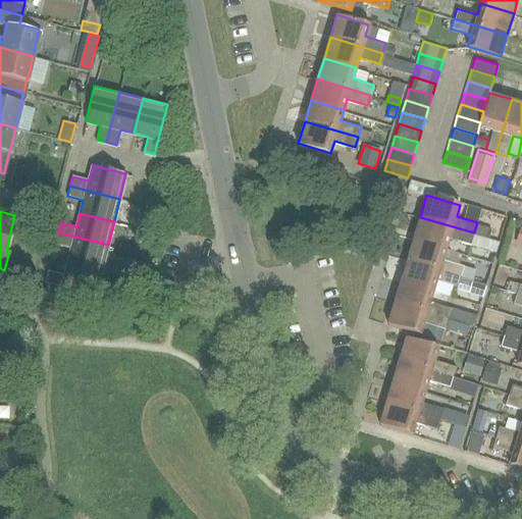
[(471,242),(474,232),(420,217),(414,238),(448,248),(451,237),(471,242)]
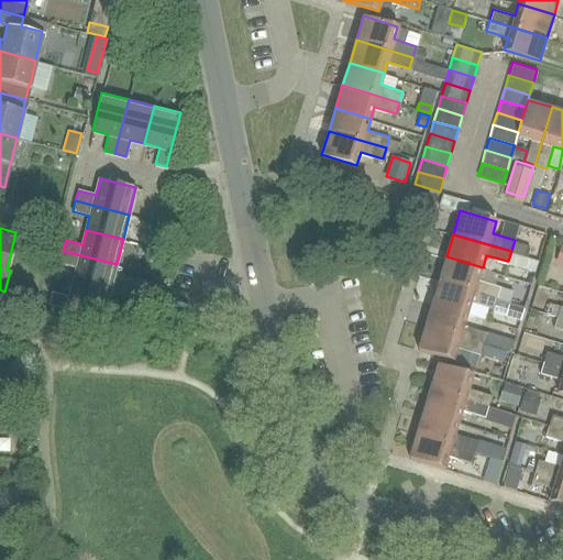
[(515,240),(511,251),(527,255),(530,244),(515,240)]
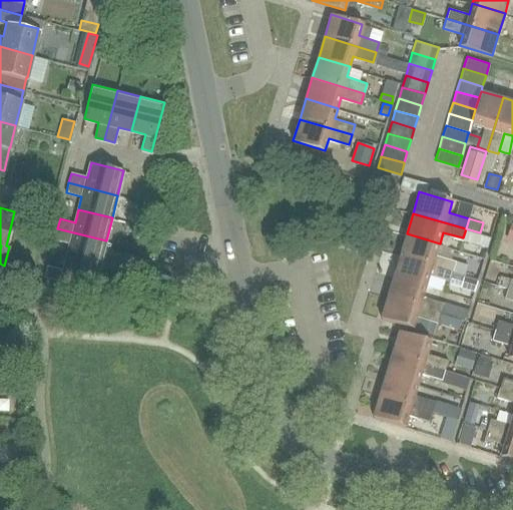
[(57,228),(55,238),(70,242),(66,256),(100,265),(106,240),(57,228)]
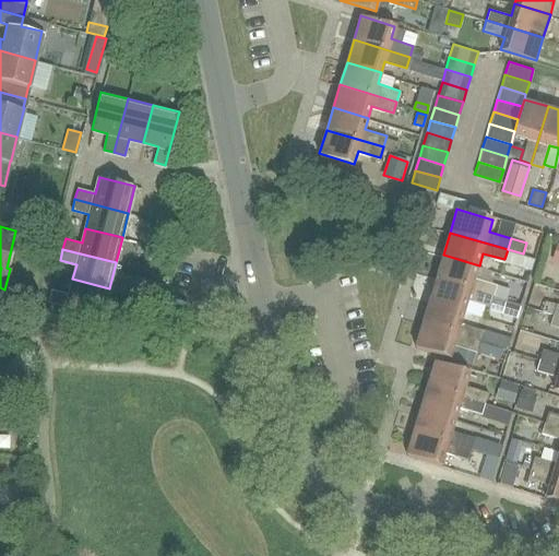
[(476,278),(479,265),(443,255),(437,278),(494,294),(518,302),(521,291),(497,283),(476,278)]
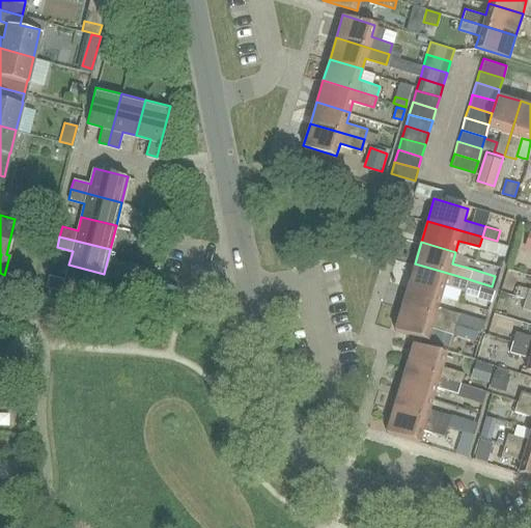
[(466,289),(469,279),(415,264),(409,284),(442,295),(446,283),(466,289)]
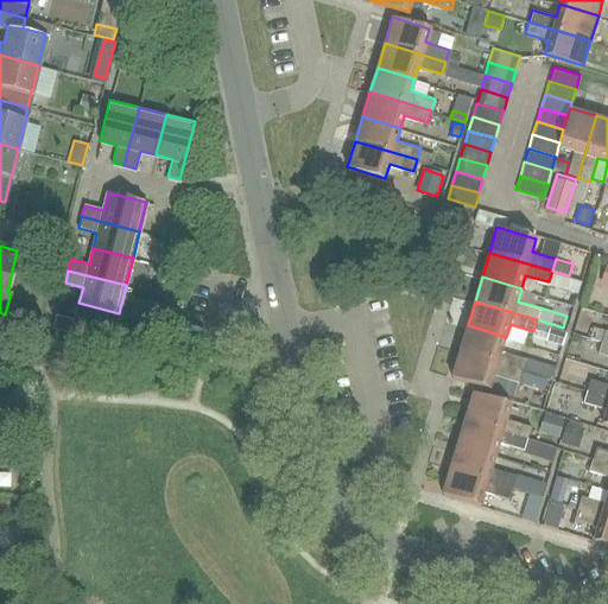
[(57,315),(54,328),(112,343),(119,313),(78,303),(75,319),(57,315)]
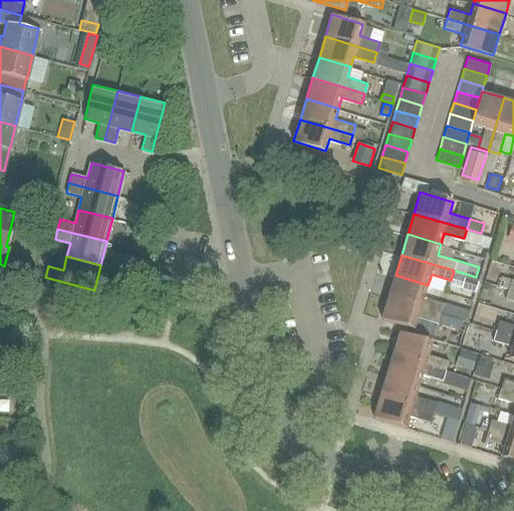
[(513,289),(513,277),(502,274),(498,285),(509,288),(513,289)]
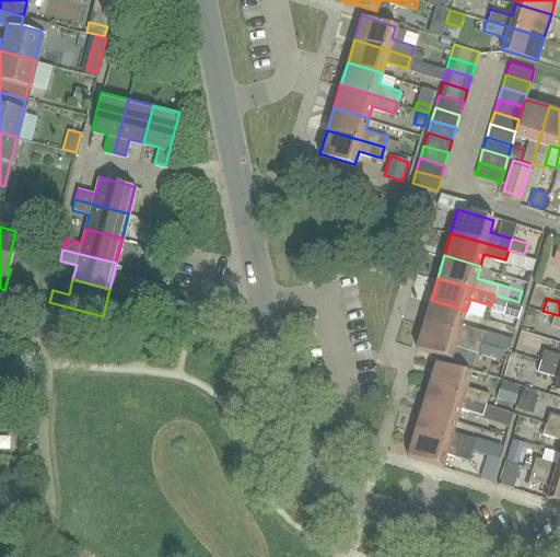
[(463,323),(466,311),(431,300),(424,323),(481,340),(485,329),(463,323)]
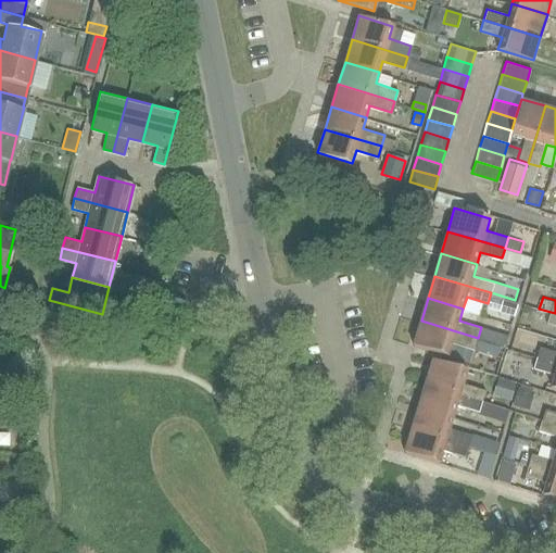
[(518,304),(503,300),(500,312),(515,316),(518,304)]
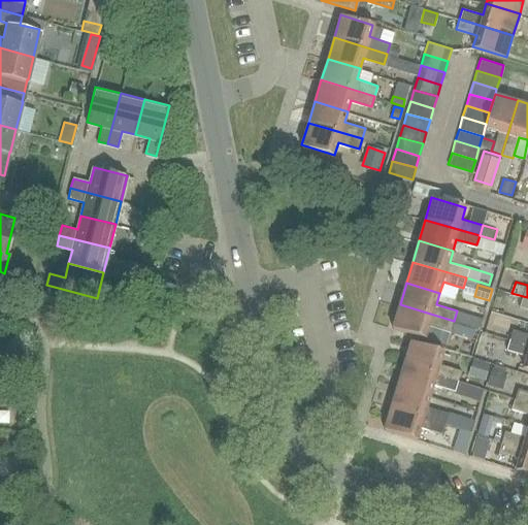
[(451,331),(454,321),(400,304),(393,327),(427,336),(430,325),(451,331)]
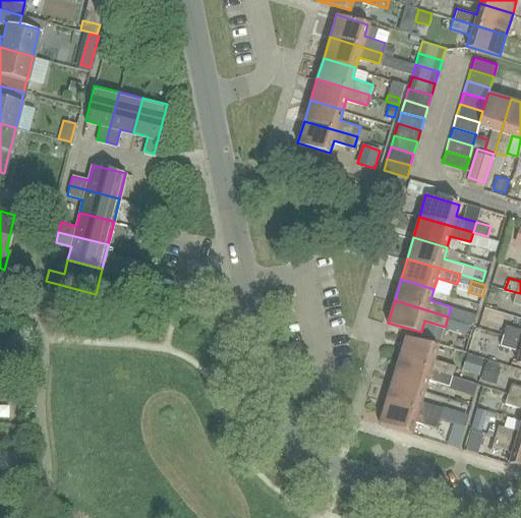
[(520,339),(520,328),(507,324),(504,334),(520,339)]
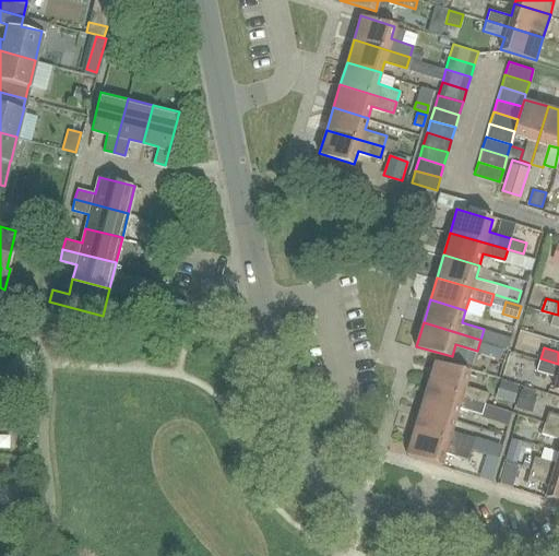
[(558,390),(558,364),(540,358),(537,369),(558,375),(558,376),(555,389),(558,390)]
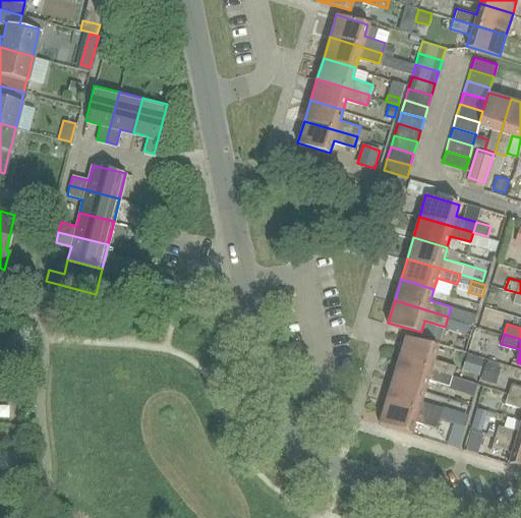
[(400,358),(453,375),(456,364),(436,358),(439,347),(407,337),(400,358)]
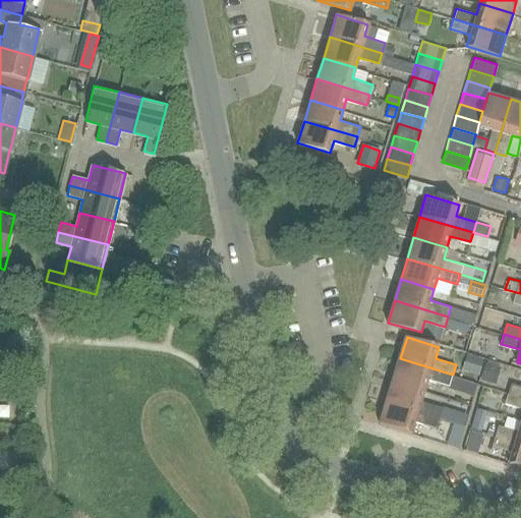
[(472,355),(467,370),(478,375),(483,358),(472,355)]
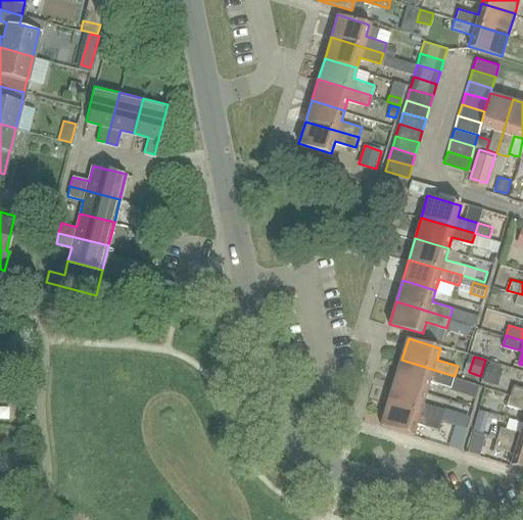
[(452,386),(455,376),(401,360),(395,381),(428,391),(431,380),(452,386)]
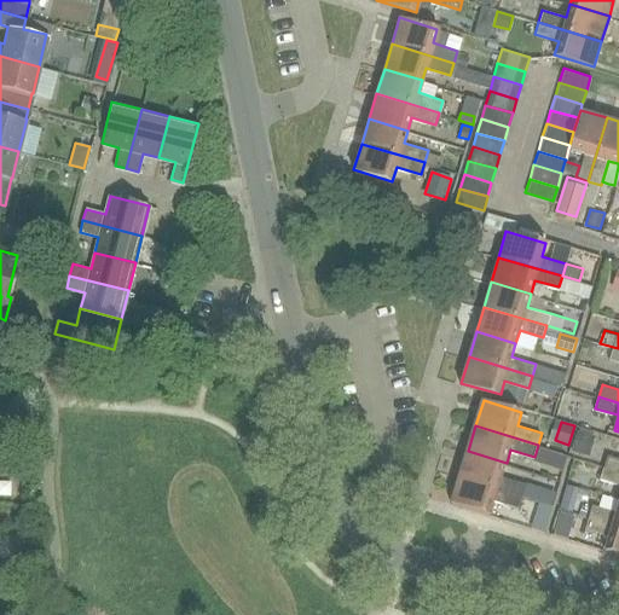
[(578,430),(572,450),(586,453),(593,435),(578,430)]
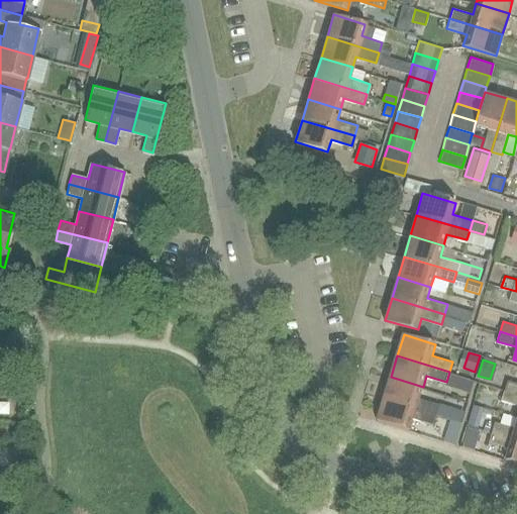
[(420,398),(423,387),(391,377),(385,397),(436,413),(439,404),(420,398)]
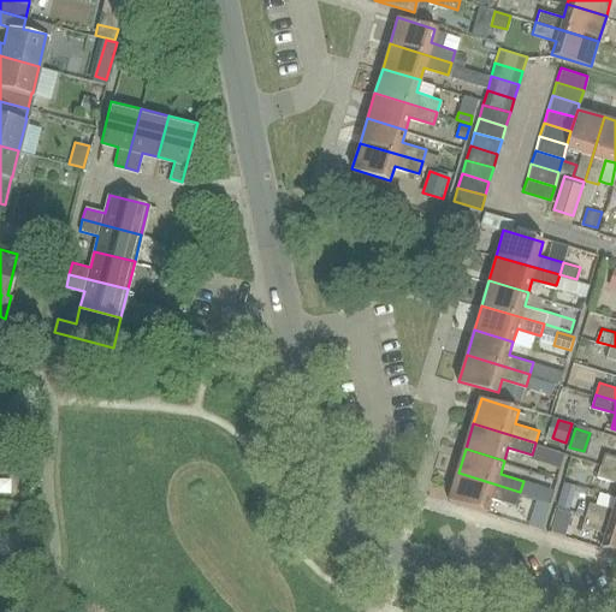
[(549,450),(545,464),(560,468),(564,453),(549,450)]
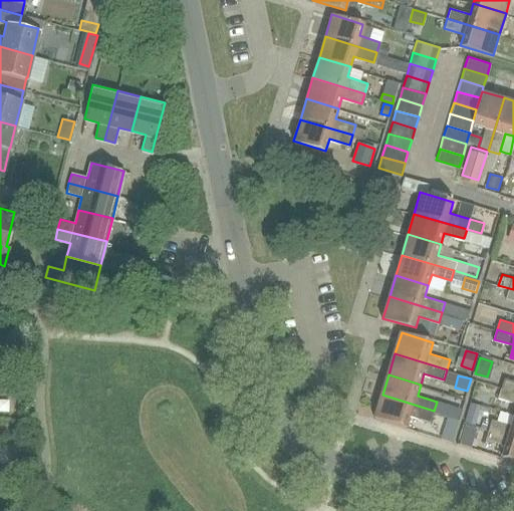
[(513,390),(513,378),(505,376),(502,387),(513,390)]
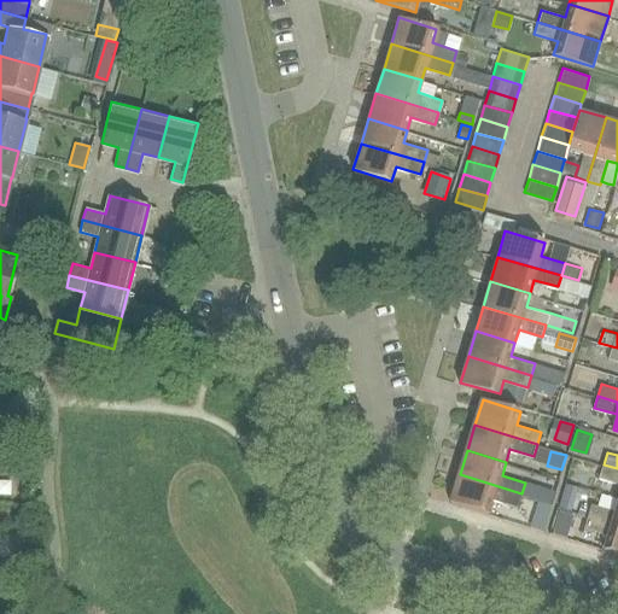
[(617,468),(604,465),(600,477),(617,481),(617,468)]
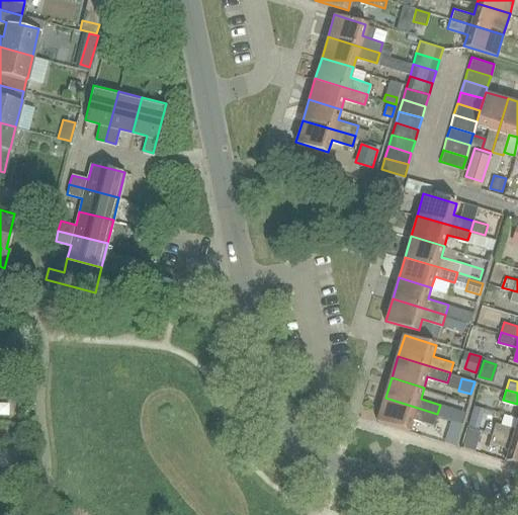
[(437,416),(437,414),(385,398),(378,420),(411,430),(415,418),(434,424),(437,416)]
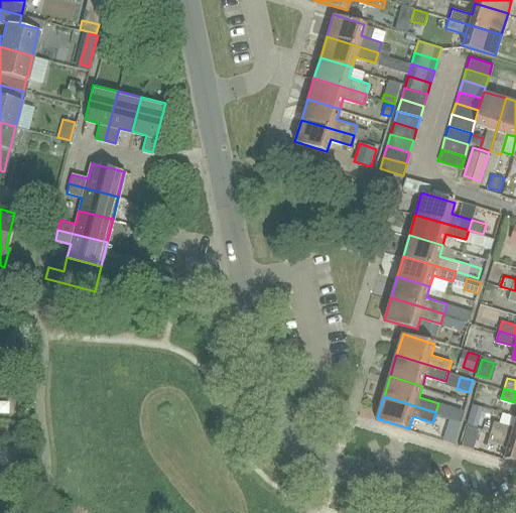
[(435,412),(435,414),(445,417),(448,418),(449,418),(460,421),(461,421),(464,410),(438,403),(435,412)]
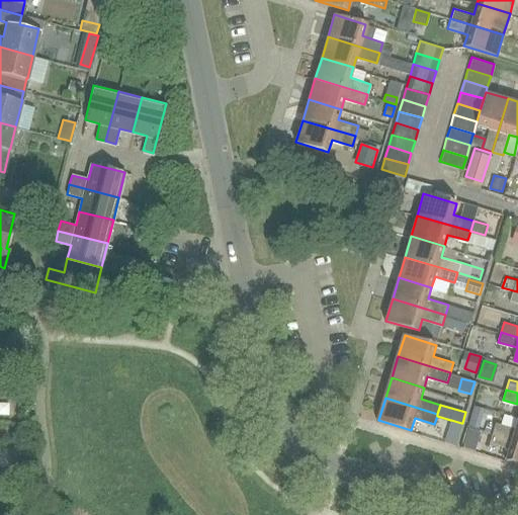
[(484,408),(475,405),(468,423),(478,426),(484,408)]
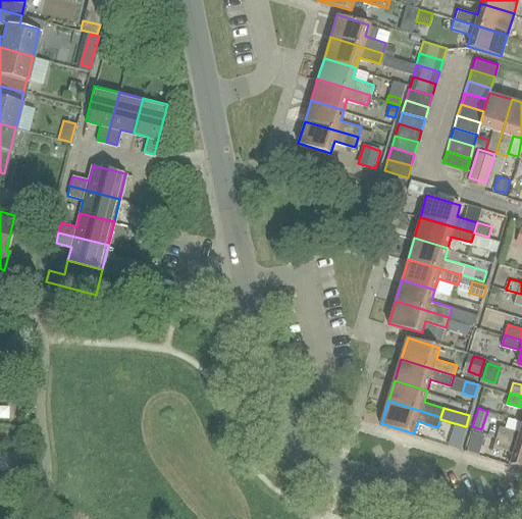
[(451,422),(445,442),(459,446),(465,426),(455,423),(454,423),(451,422)]
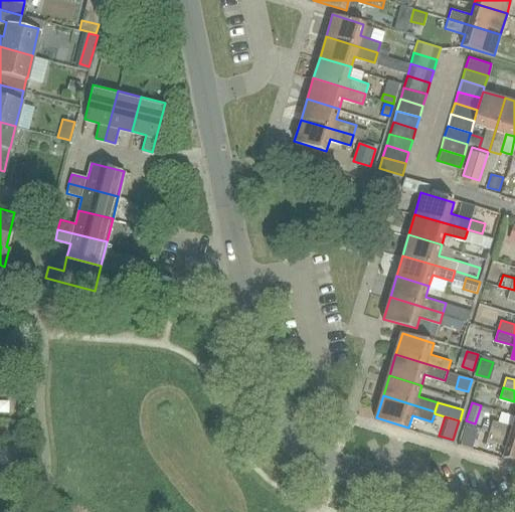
[(514,436),(514,418),(513,425),(493,418),(490,429),(514,436)]
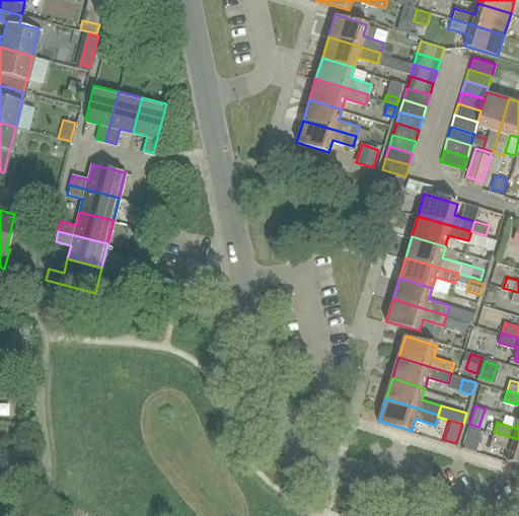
[(468,429),(466,438),(477,441),(480,432),(468,429)]
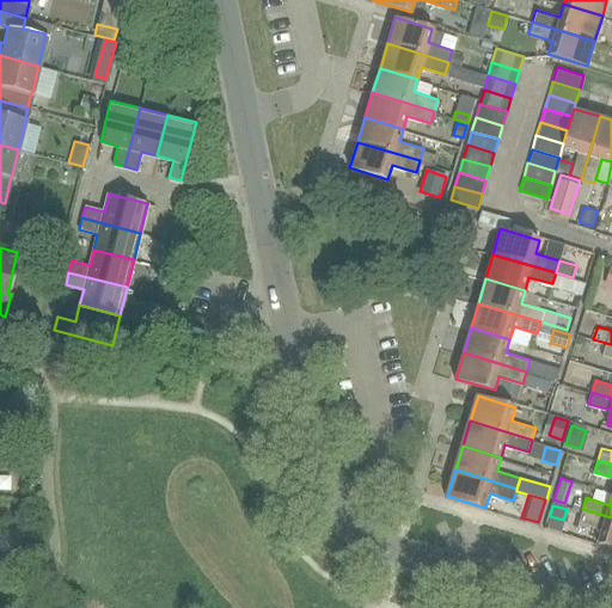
[(611,545),(611,517),(582,509),(579,521),(603,528),(599,542),(611,545)]
